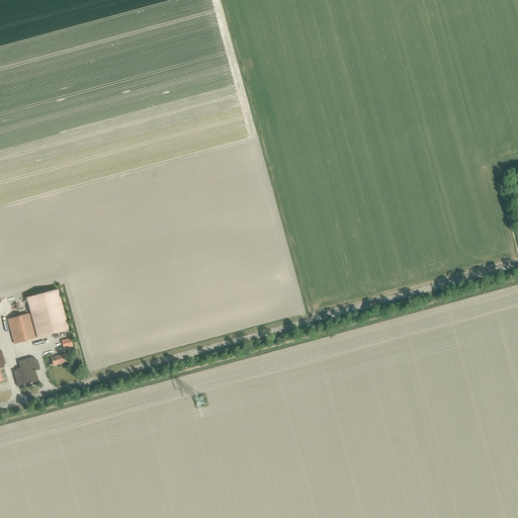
[(30,314),(36,338),(67,330),(56,291),(22,300),(23,305),(27,304),(30,314)]
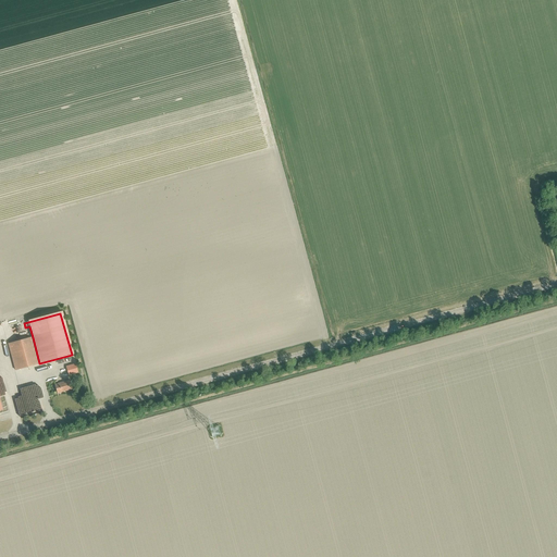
[(33,337),(17,342),(8,344),(15,370),(39,363),(33,337)]
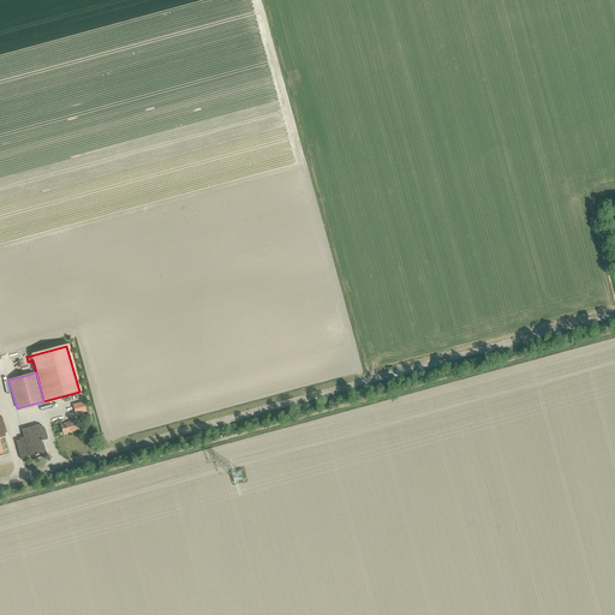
[(81,404),(73,406),(76,413),(83,411),(81,404)]
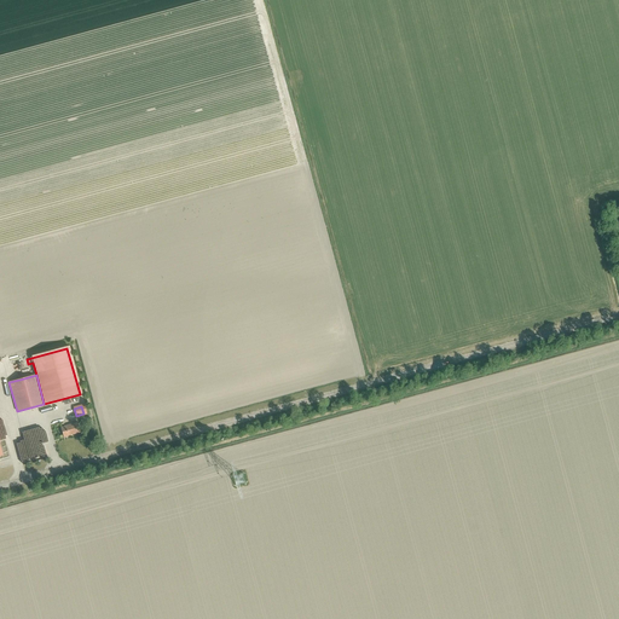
[(63,437),(80,433),(77,423),(61,427),(63,437)]
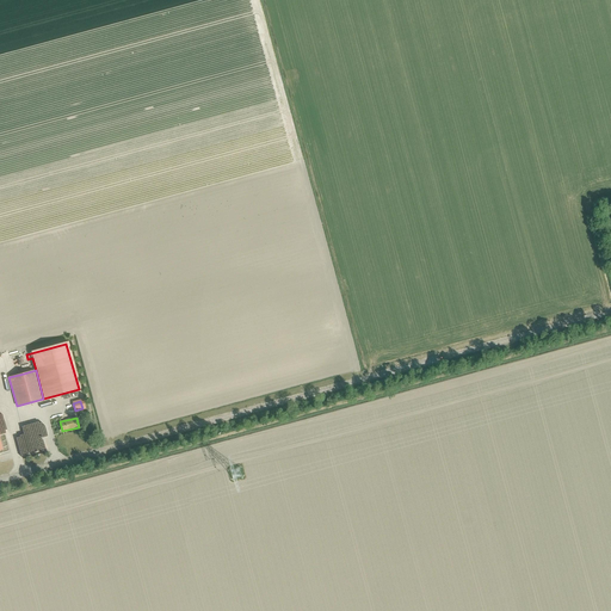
[(29,448),(29,450),(41,449),(39,438),(25,439),(26,448),(29,448)]
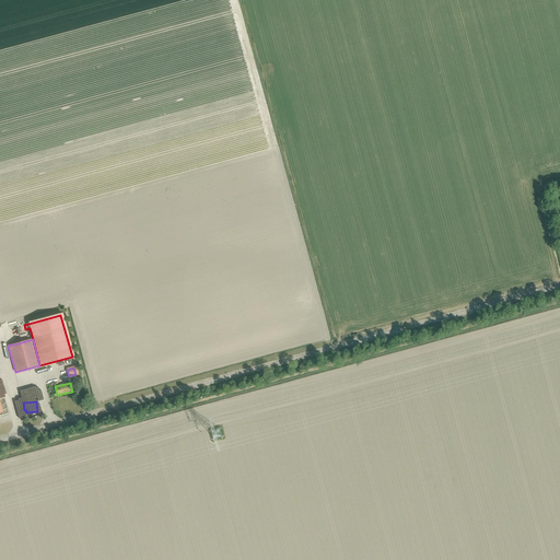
All buildings are outlined.
